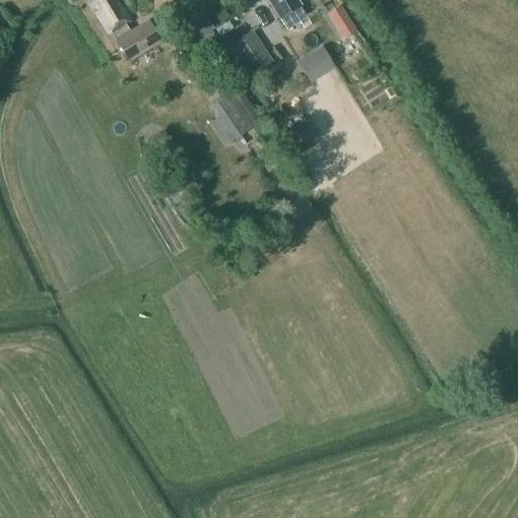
[(114,33),(123,48),(130,61),(164,41),(150,18),(131,30),(127,24),(132,20),(124,7),(121,9),(115,0),(99,0),(96,1),(103,11),(100,13),(112,34),(114,33)]
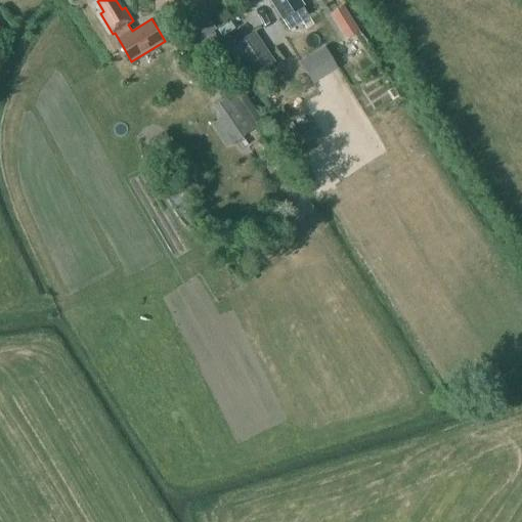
[(271,0),(283,17),(284,17),(291,29),(311,15),(304,4),(301,0),(271,0)]
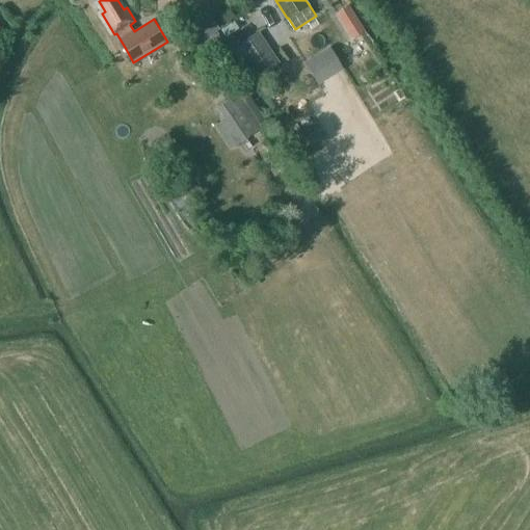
[(365,30),(349,5),(337,14),(352,37),(365,30)]
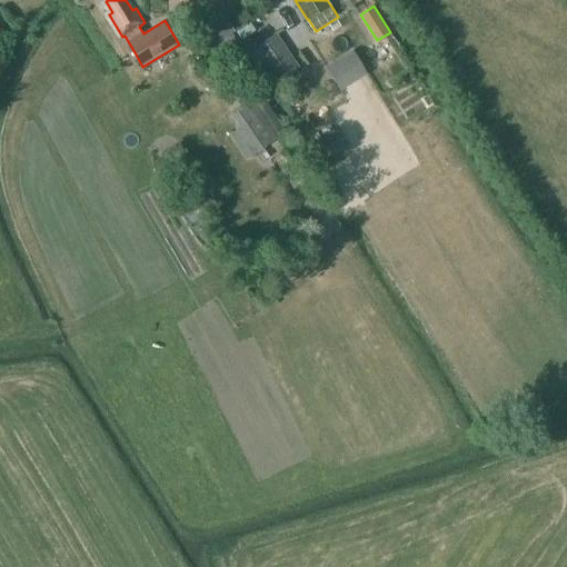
[(194,27),(209,47),(234,29),(218,9),(194,27)]
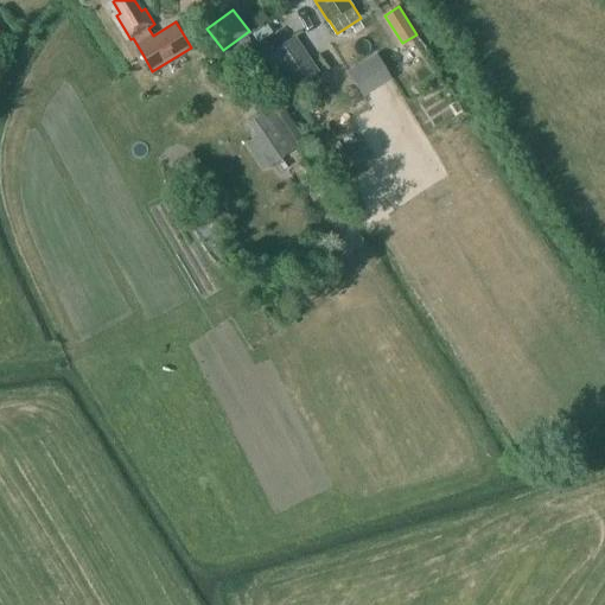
[(272,51),(294,87),(320,70),(297,34),(272,51)]
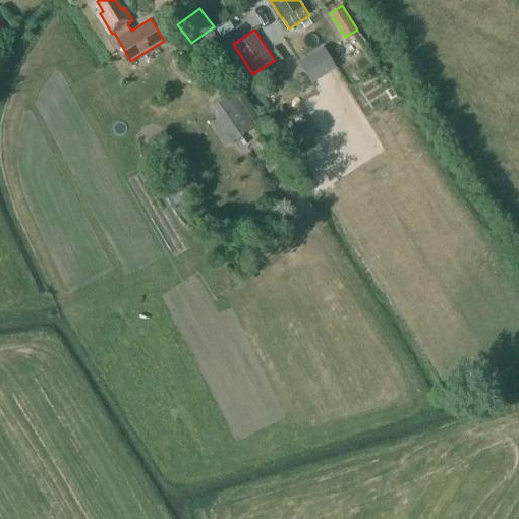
[(326,50),(301,64),(312,81),(336,67),(326,50)]
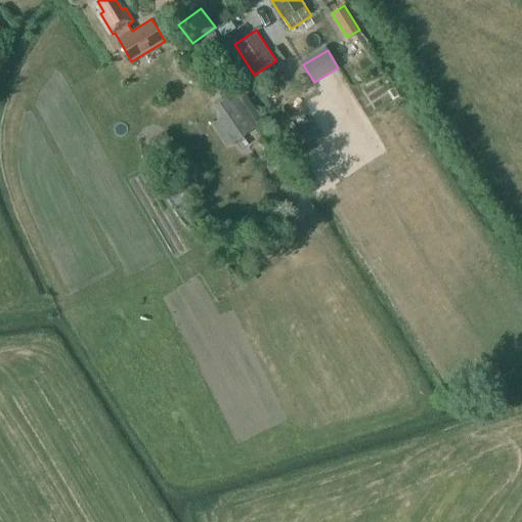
[(234,92),(216,104),(224,117),(240,138),(258,125),(234,92)]
